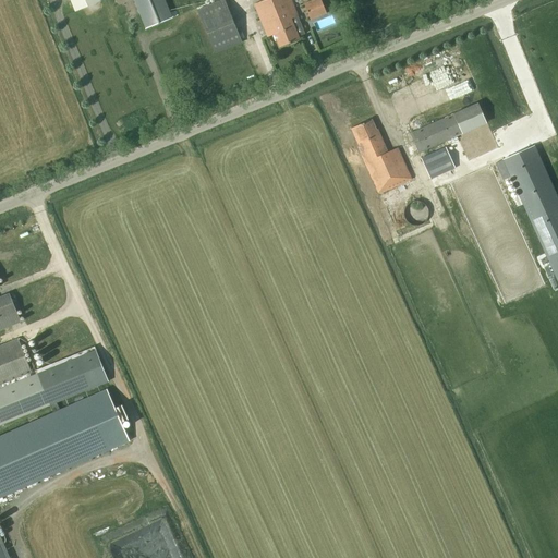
[(99,1),(98,0),(71,0),(75,11),(99,1)]
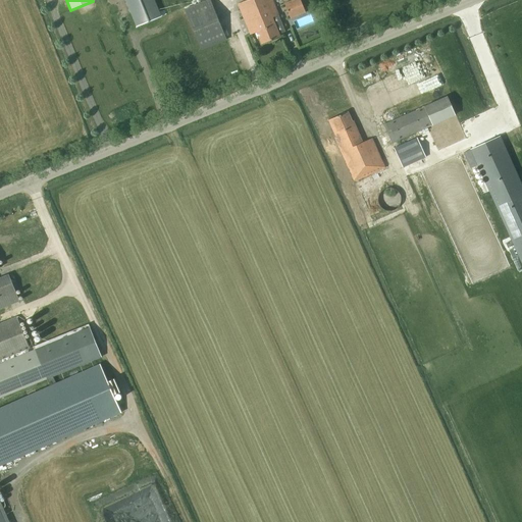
[(125,0),(137,27),(161,17),(154,0),(125,0)]
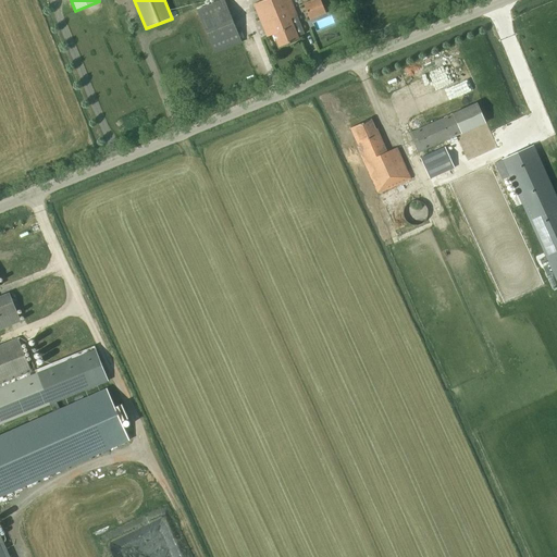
[(243,44),(224,0),(218,0),(197,10),(214,53),(243,44)]
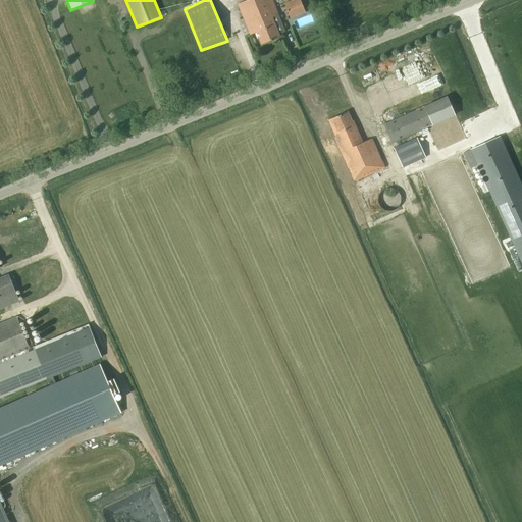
[(261,44),(280,37),(273,17),(279,15),(272,0),(247,0),(238,4),(250,35),(257,33),(261,44)]
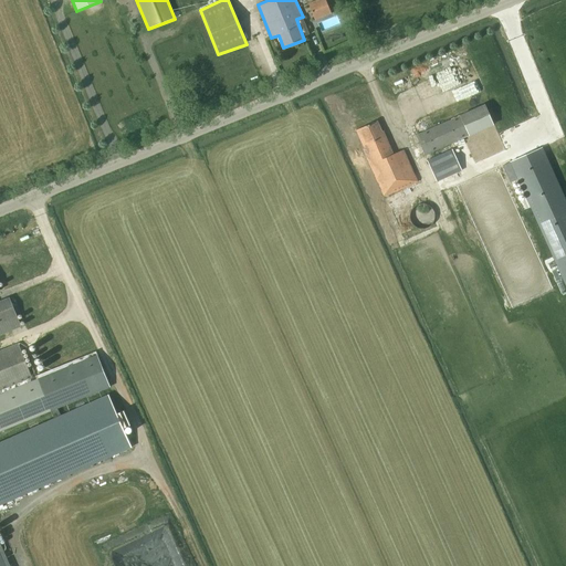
[(332,14),(326,0),(316,0),(308,3),(315,21),(332,14)]
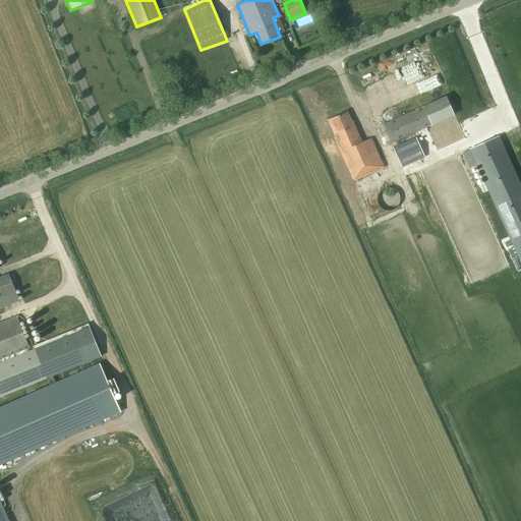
[(431,124),(432,125),(455,114),(447,95),(423,105),(423,106),(383,124),(392,143),(431,124)]
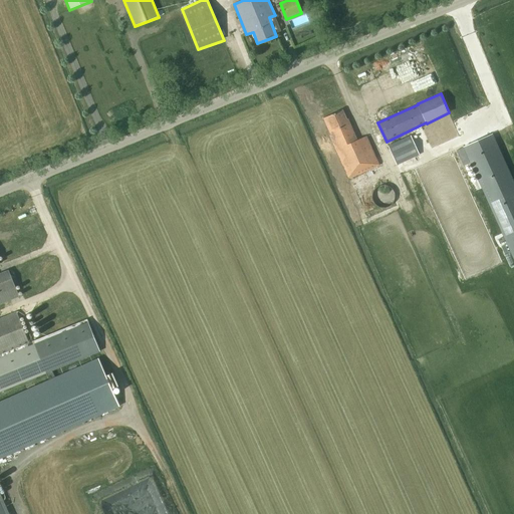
[(379,166),(366,137),(357,141),(348,118),(346,119),(342,109),(324,117),(331,135),(330,136),(335,149),(349,179),(379,166)]
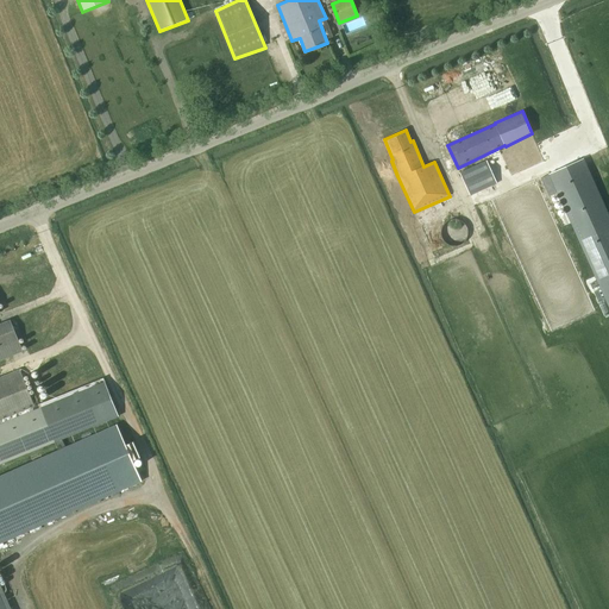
[(468,169),(460,173),(471,196),(497,183),(488,161),(468,169)]
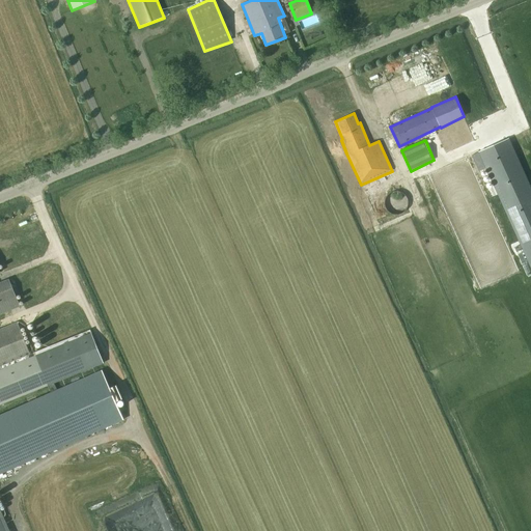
[(530,193),(509,140),(472,156),(476,165),(483,162),(530,277),(530,193)]
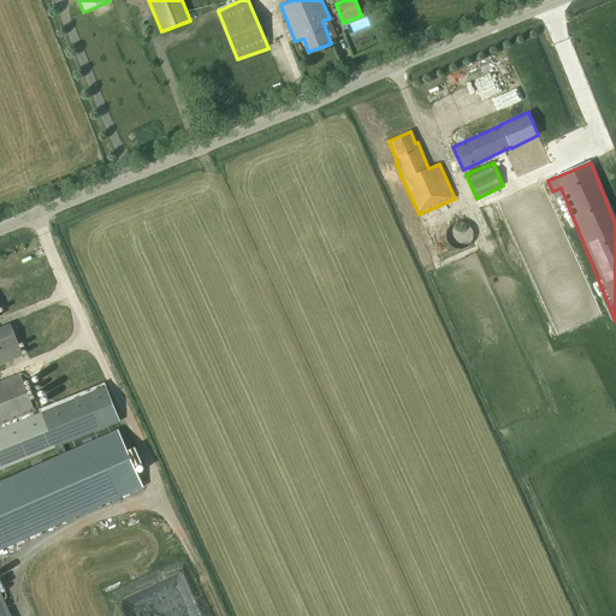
[(548,182),(480,205),(487,226),(556,203),(548,182)]
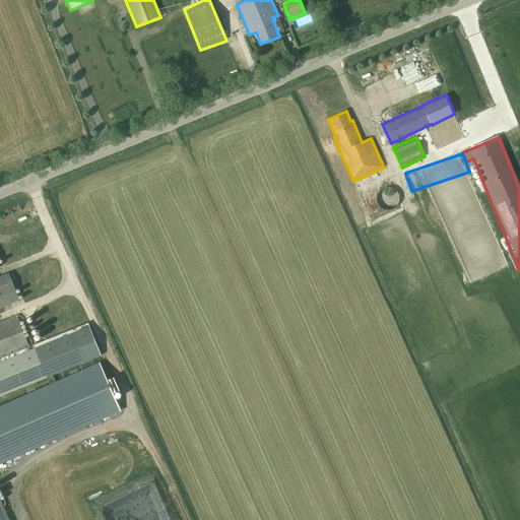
[(378,199),(389,206),(397,195),(386,188),(378,199)]
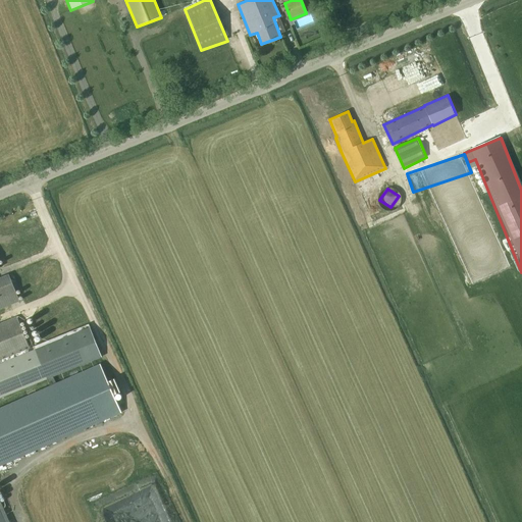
[(0,309),(19,302),(8,274),(0,277),(0,309)]
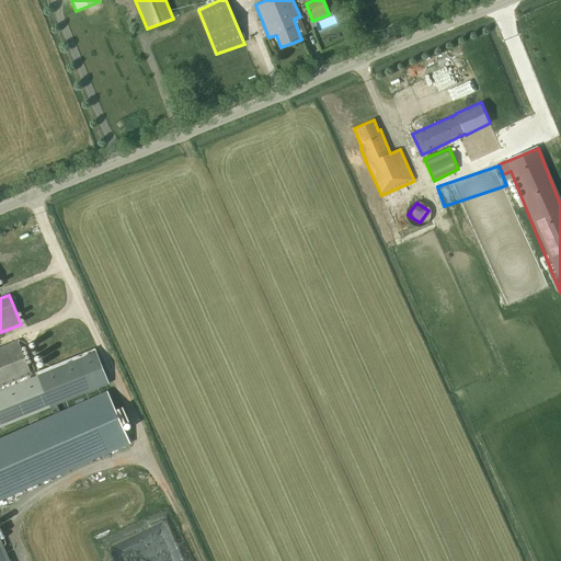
[(0,427),(50,408),(53,414),(59,412),(57,404),(111,384),(95,348),(32,375),(19,341),(0,348),(0,427)]
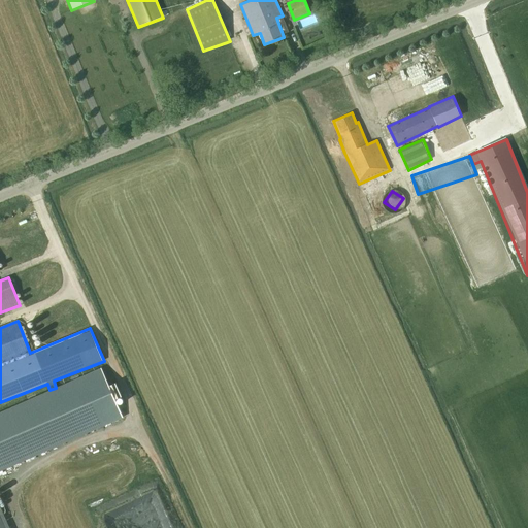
[(0,527),(9,527),(0,506),(0,470),(124,416),(116,398),(122,395),(116,382),(109,385),(101,367),(56,388),(50,390),(0,411),(0,527)]
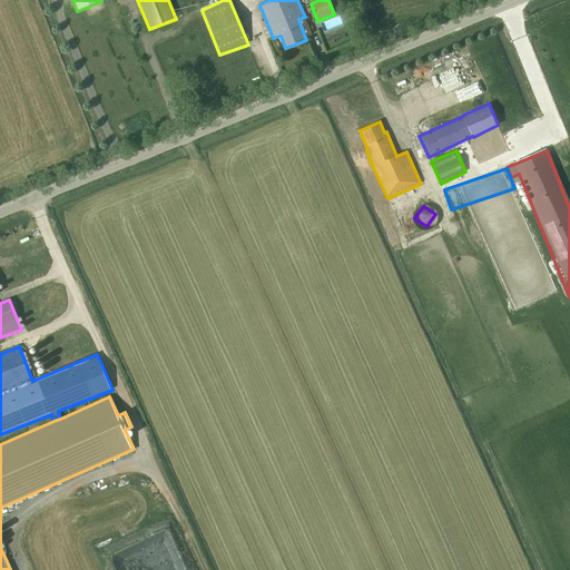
[(150,531),(153,542),(170,539),(168,528),(150,531)]
